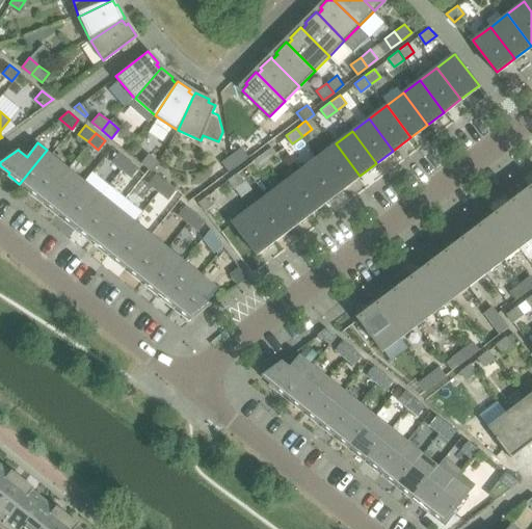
[(360,176),(336,143),(318,157),(342,189),(360,176)]
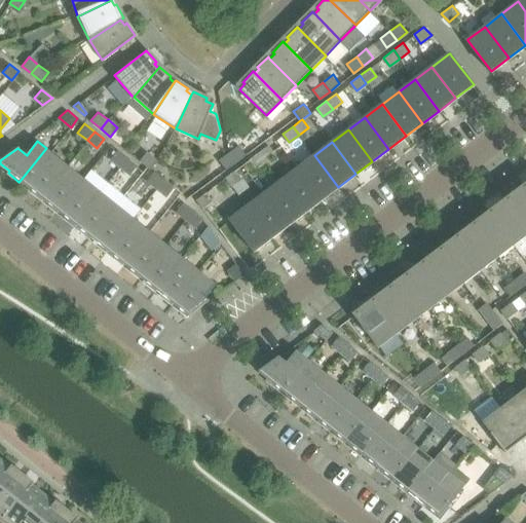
[(275,153),(268,144),(259,151),(265,160),(275,153)]
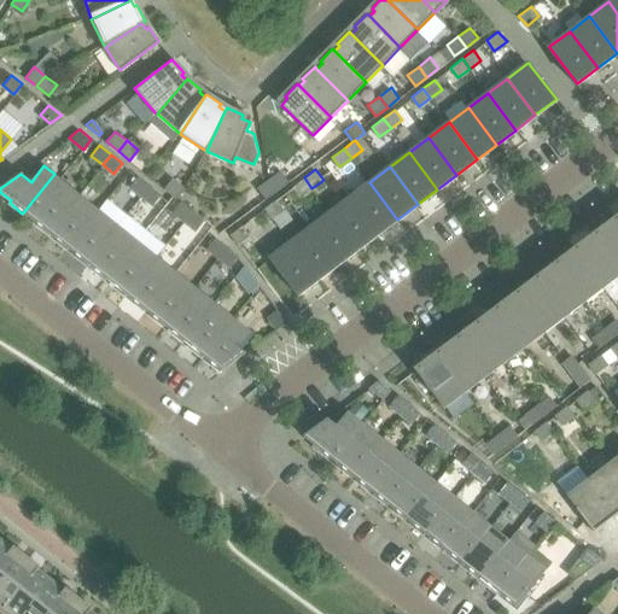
[(289,181),(281,170),(269,179),(278,189),(289,181)]
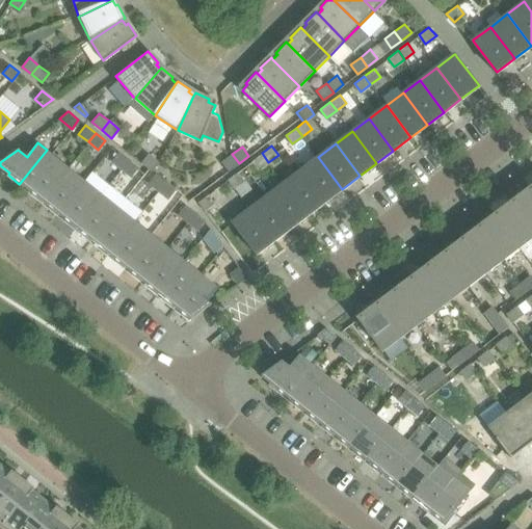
[(41,201),(42,200),(68,166),(47,150),(21,182),(33,192),(32,194),(41,201)]
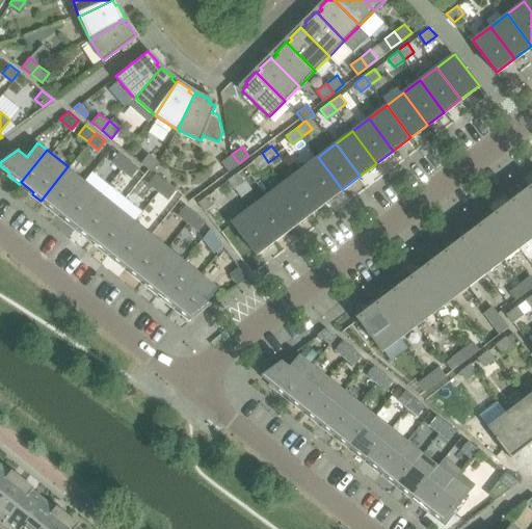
[(122,168),(128,159),(118,152),(111,160),(122,168)]
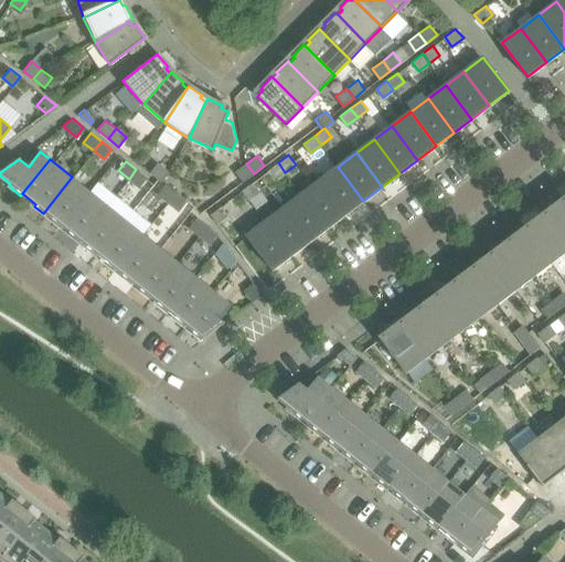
[(161,180),(168,171),(158,162),(150,172),(161,180)]
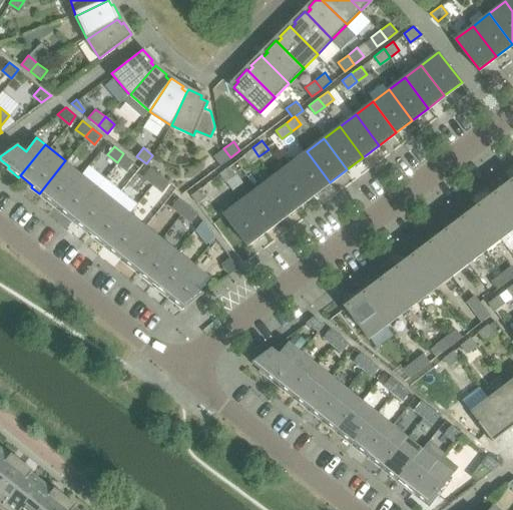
[(259,156),(252,147),(243,154),(249,163),(259,156)]
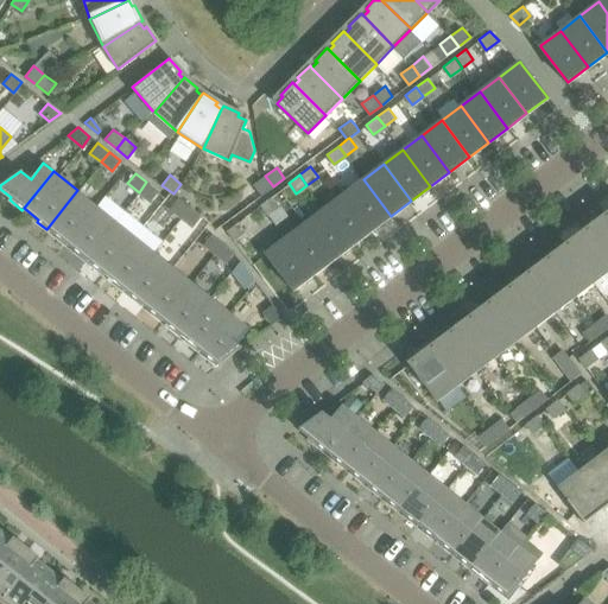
[(273,186),(265,176),(253,184),(261,195),(273,186)]
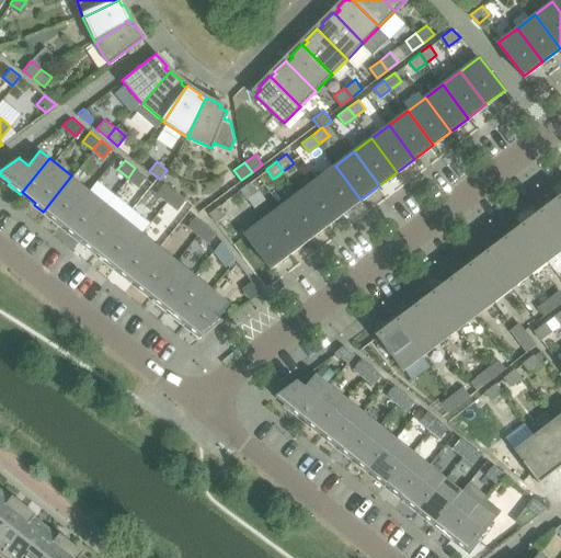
[(361,200),(335,166),(318,179),(343,213),(361,200)]
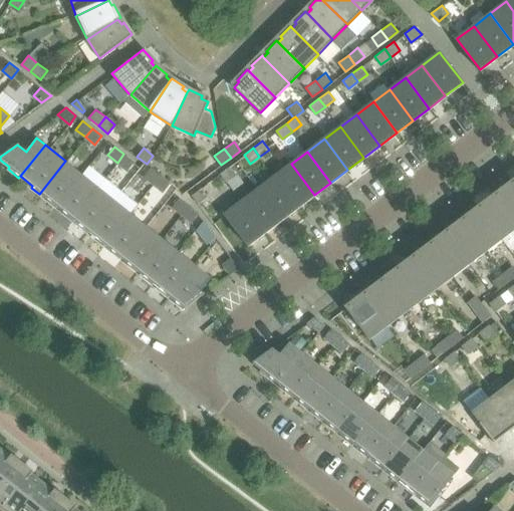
[(126,170),(134,162),(123,154),(117,163),(126,170)]
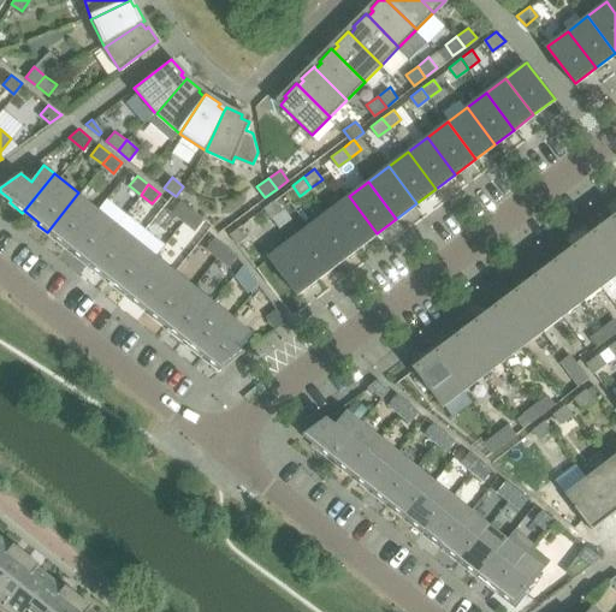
[(66,248),(67,245),(98,208),(78,192),(48,231),(58,238),(57,239),(66,248)]
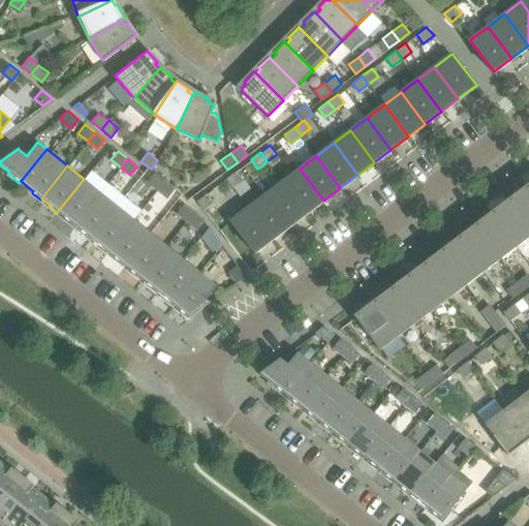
[(323,200),(300,168),(283,182),(307,213),(323,200)]
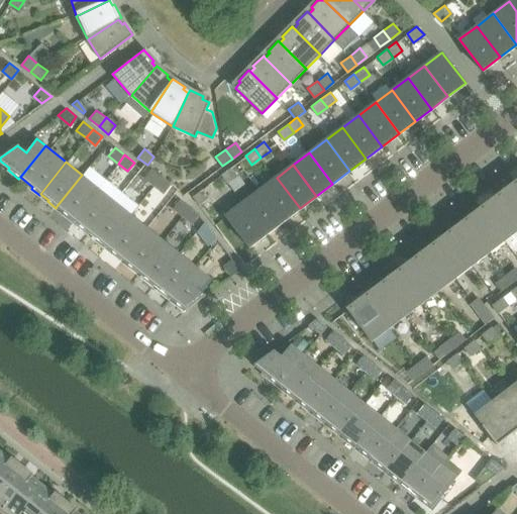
[(237,175),(231,167),(222,174),(228,182),(237,175)]
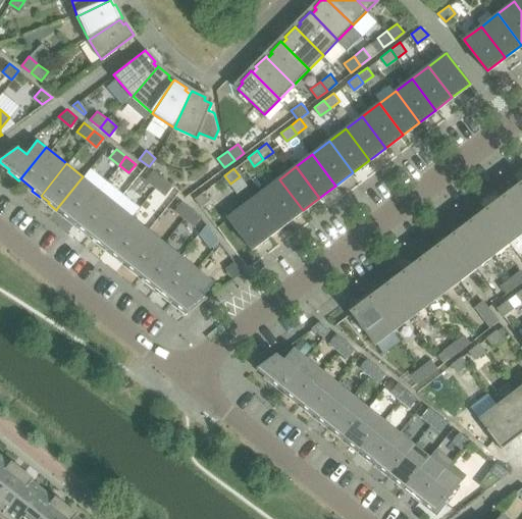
[(155,187),(162,177),(153,169),(146,178),(155,187)]
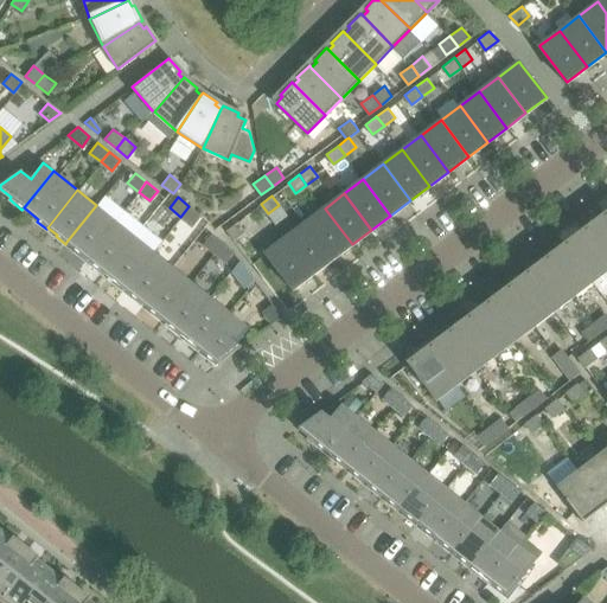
[(85,257),(115,220),(96,205),(66,242),(76,249),(75,251),(84,260),(85,257)]
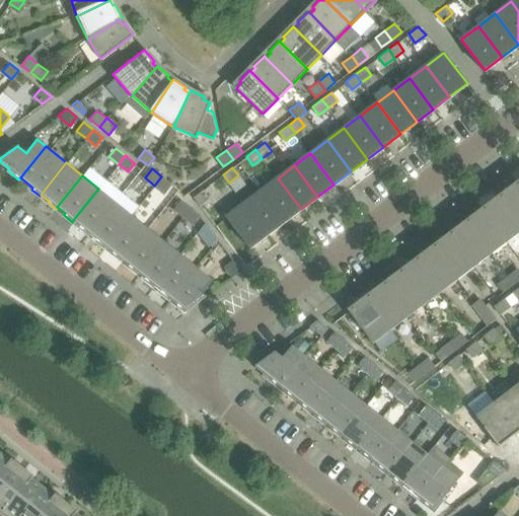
[(164,193),(171,185),(161,176),(154,186),(164,193)]
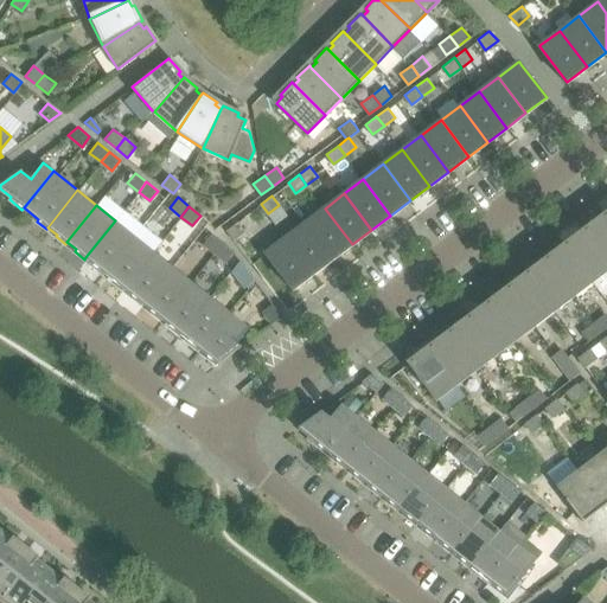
[(352,244),(325,209),(305,223),(332,260),(352,244)]
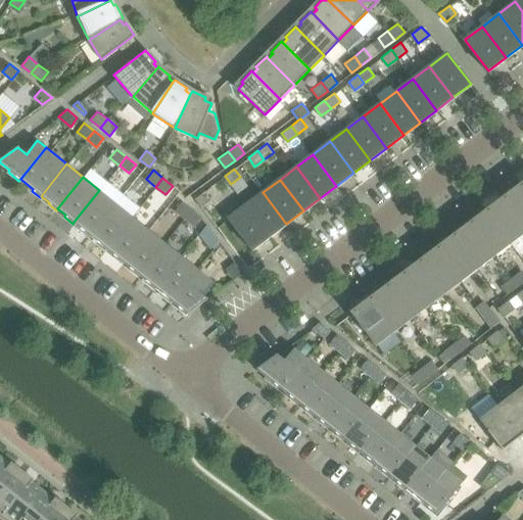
[(522,189),(520,185),(504,198),(522,224),(522,189)]
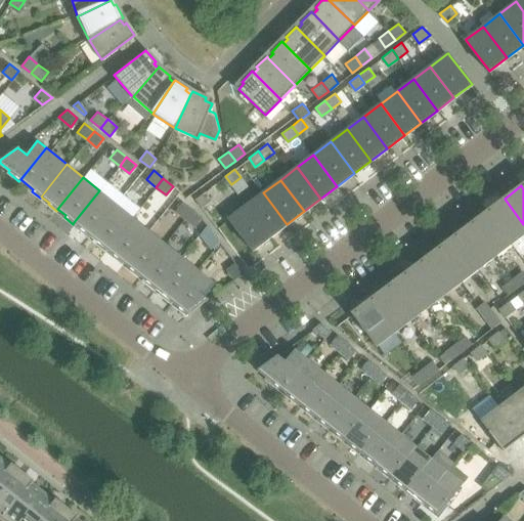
[(89,236),(90,235),(116,204),(99,190),(74,222),(82,228),(81,230),(89,236)]
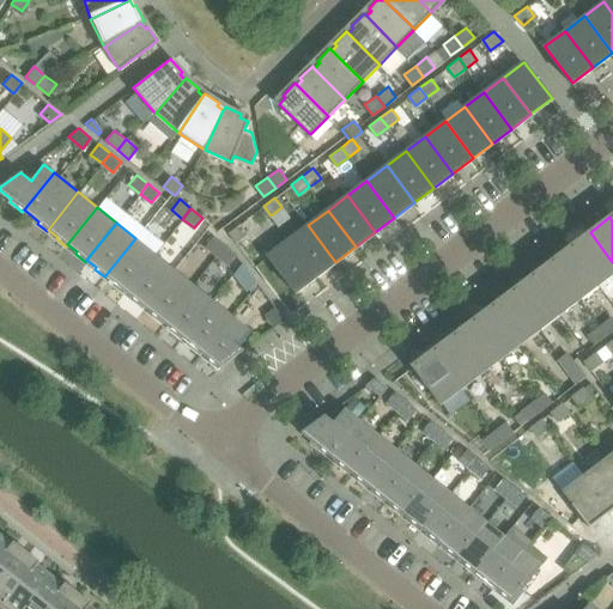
[(248,233),(241,223),(229,231),(236,242),(248,233)]
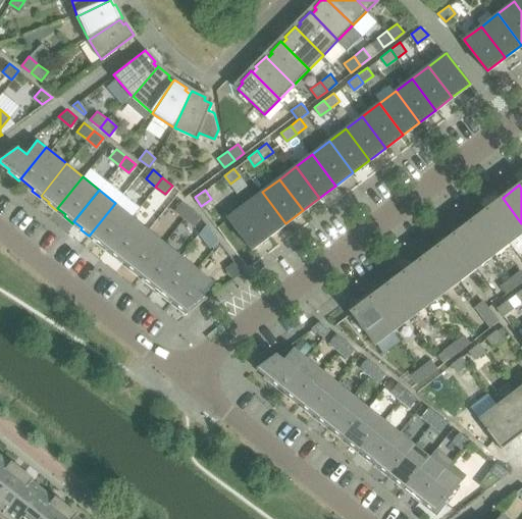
[(285,223),(262,192),(246,205),(269,236),(285,223)]
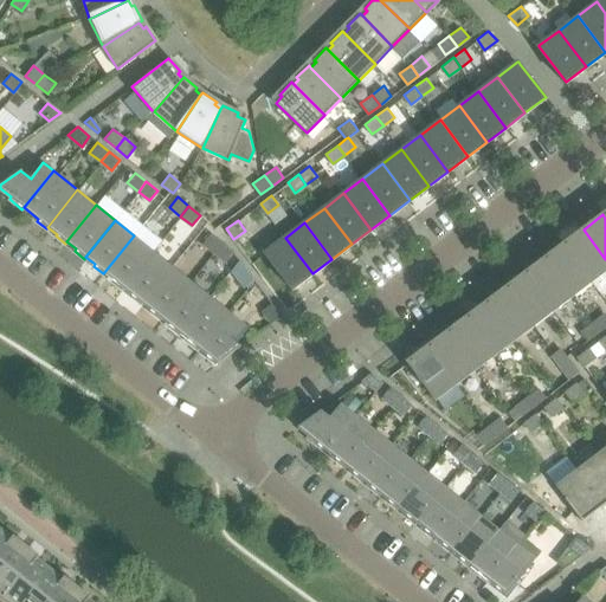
[(605,269),(605,259),(584,230),(563,244),(592,280),(605,269)]
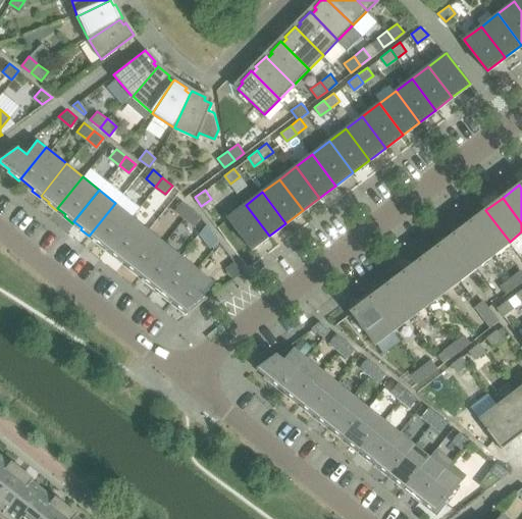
[(185,217),(192,208),(181,201),(174,210),(185,217)]
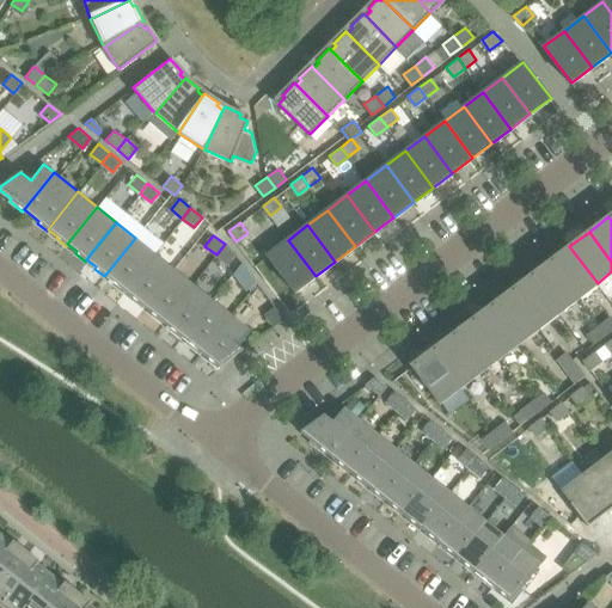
[(123,292),(124,290),(154,253),(135,238),(105,275),(115,282),(112,283),(123,292)]
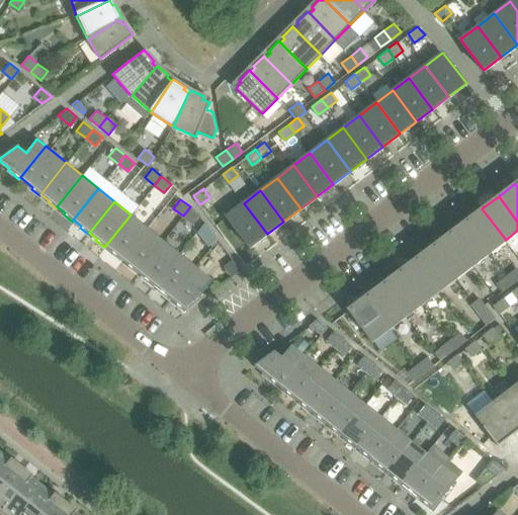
[(267,234),(244,203),(227,216),(228,216),(227,217),(250,247),(267,234)]
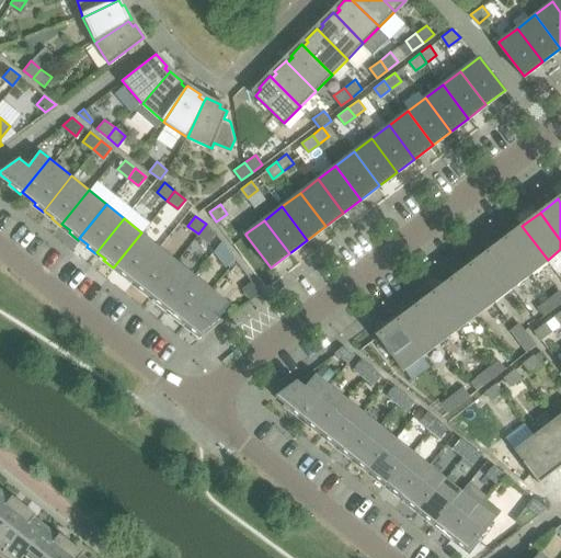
[(208,242),(216,232),(206,224),(198,234),(208,242)]
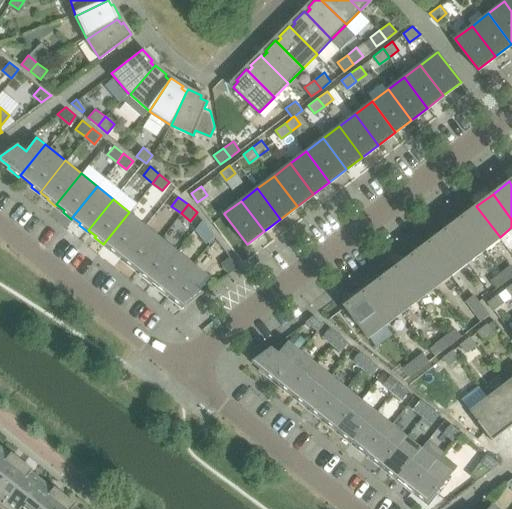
[(500,237),(476,206),(460,218),(483,249),(500,237)]
